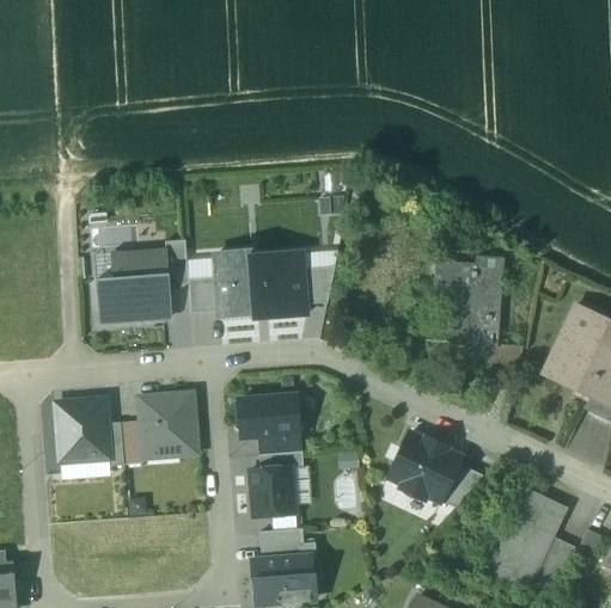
[(167,249),(170,282),(188,281),(185,240),(166,241),(167,249)]
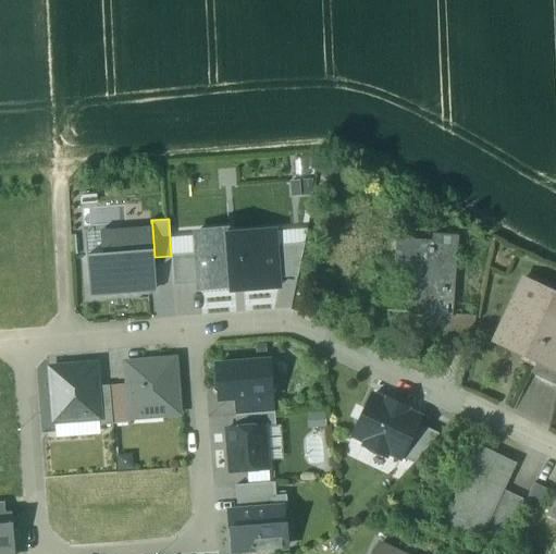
[(271,225),(197,231),(198,255),(198,257),(200,286),(274,281),(274,277),(272,246),(271,225)]
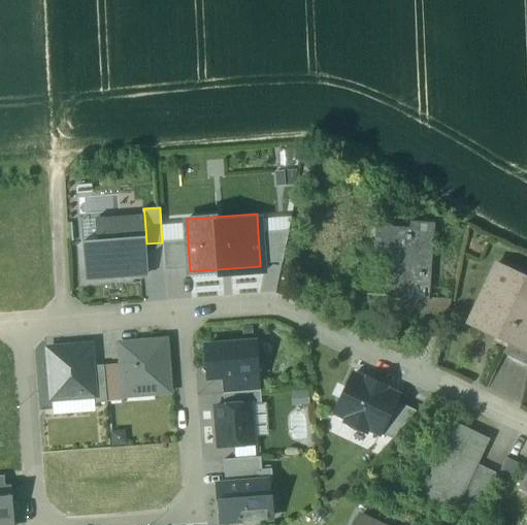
[(78,219),(79,236),(81,280),(149,274),(146,243),(144,215),(78,219)]
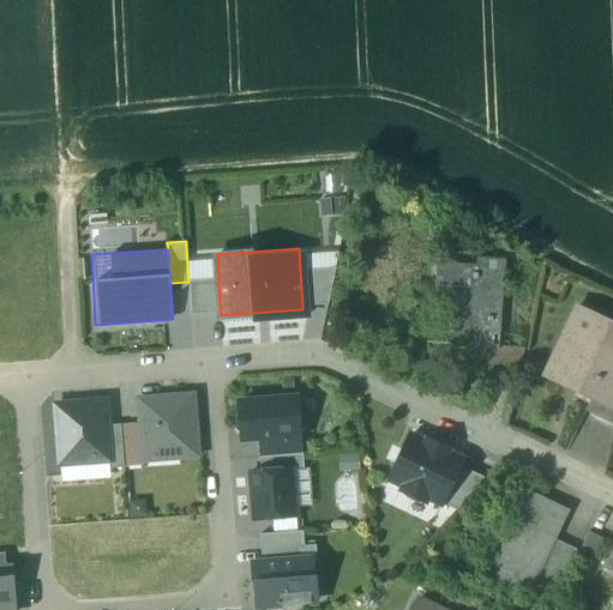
[(504,258),(476,255),(475,264),(437,260),(434,288),(456,290),(451,343),(473,344),(474,331),(499,333),(504,258)]
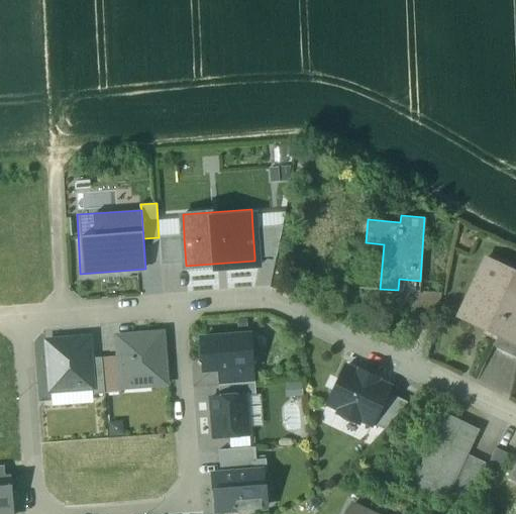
[(282,226),(252,228),(254,257),(278,254),(282,226)]
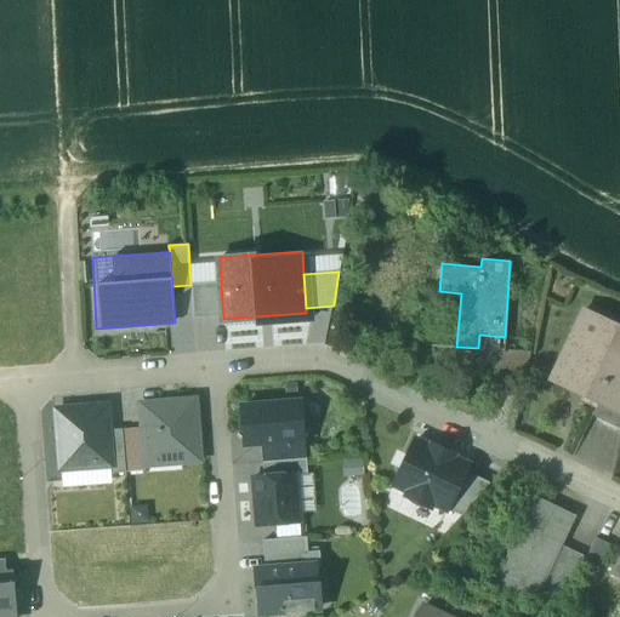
[(221,284),(191,285),(192,315),(223,314),(221,286),(221,284)]
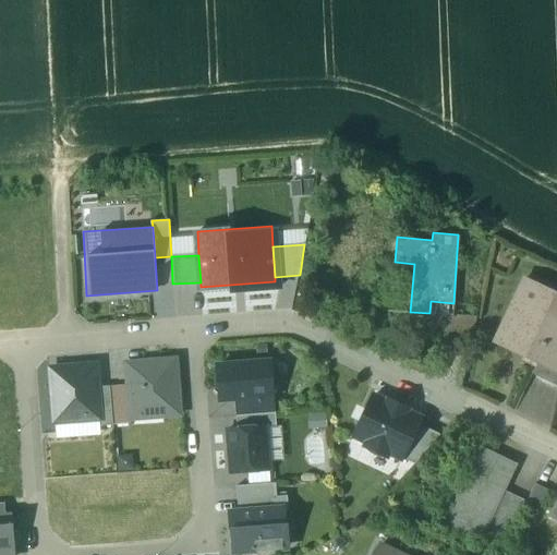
[(556,312),(556,294),(524,280),(498,335),(525,348),(522,354),(535,360),(537,361),(539,360),(556,368),(556,369),(556,368),(556,322),(554,321),(556,312)]
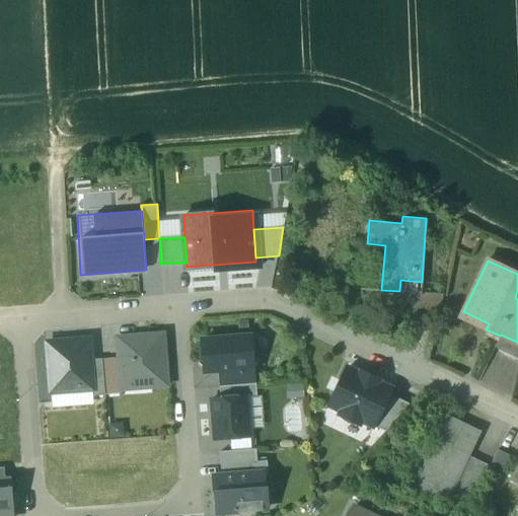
[(442,293),(415,291),(413,318),(437,320),(442,293)]
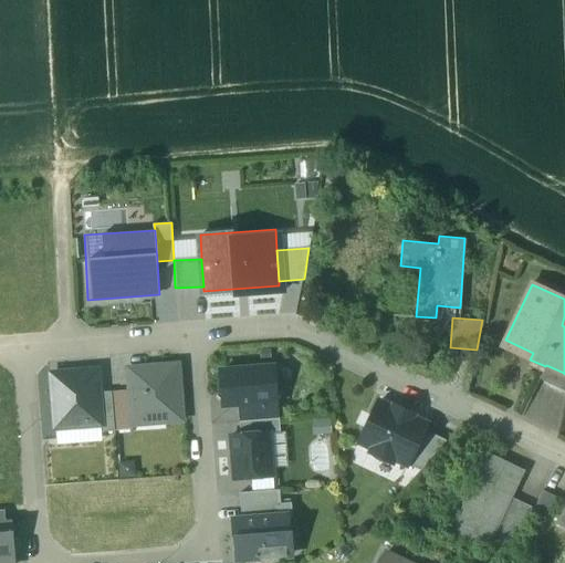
[(178,365),(128,367),(131,420),(182,418),(178,365)]
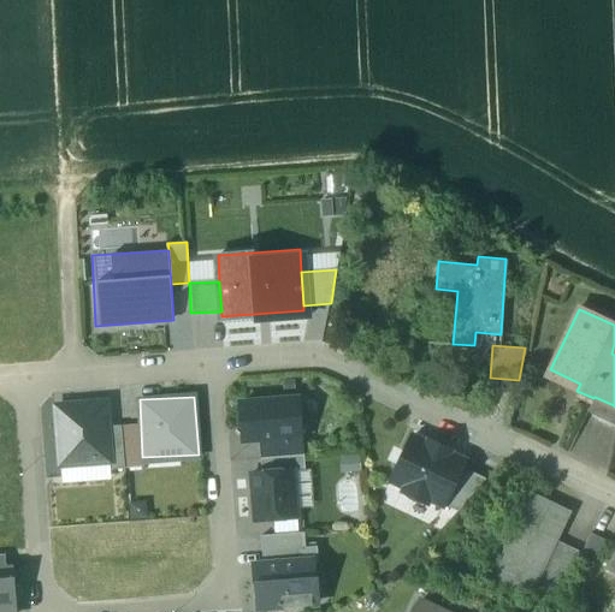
[(294,397),(242,399),(244,439),(260,438),(296,435),(294,397)]
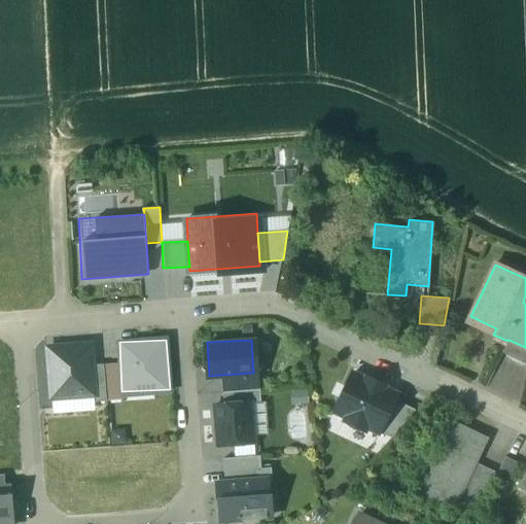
[(525,347),(509,340),(507,341),(505,340),(501,351),(525,362),(525,347),(525,348),(525,347)]
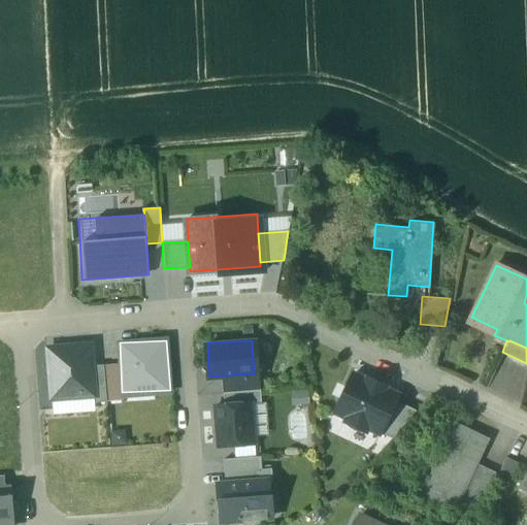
[(52,396),(92,393),(91,365),(89,345),(48,347),(52,396)]
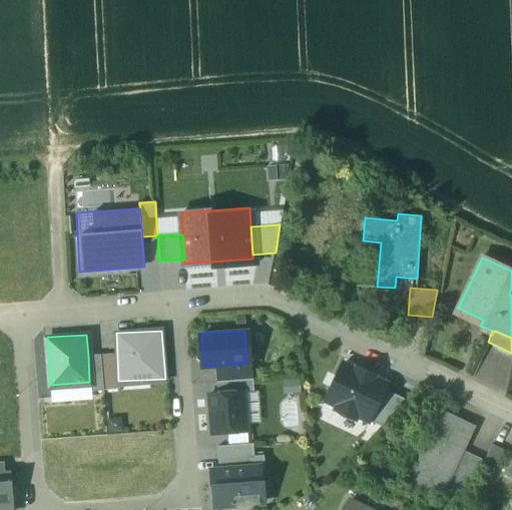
[(101,354),(88,355),(90,390),(103,389),(101,354)]
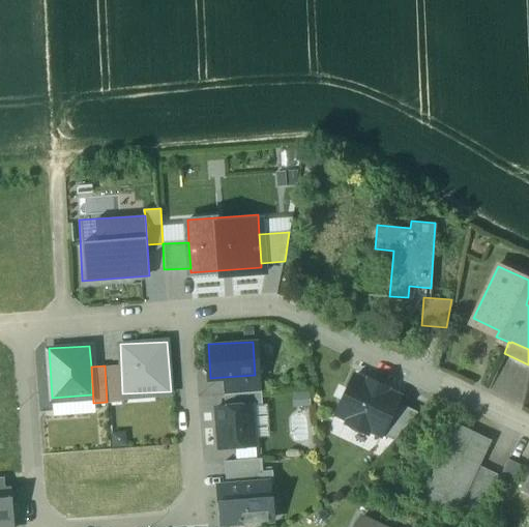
[(120,366),(105,366),(107,402),(123,401),(120,366)]
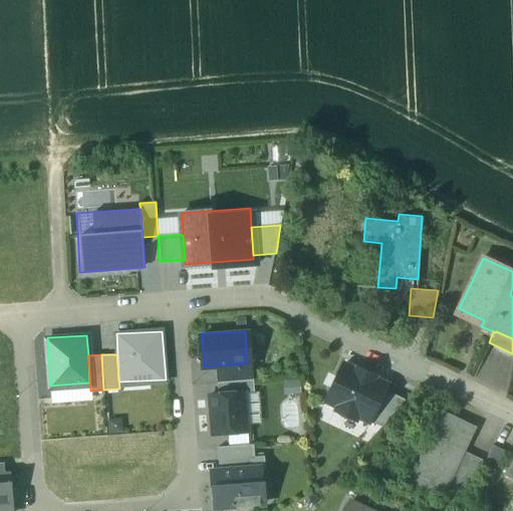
[(389,381),(342,360),(323,402),(368,423),(370,420),(385,390),(389,381)]
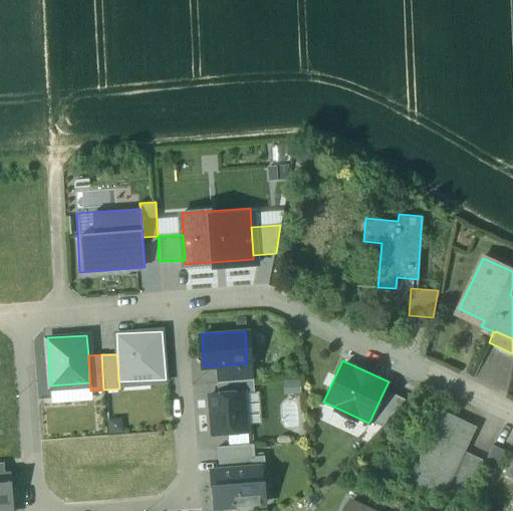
[(252,363),(217,365),(218,380),(253,378),(252,363)]
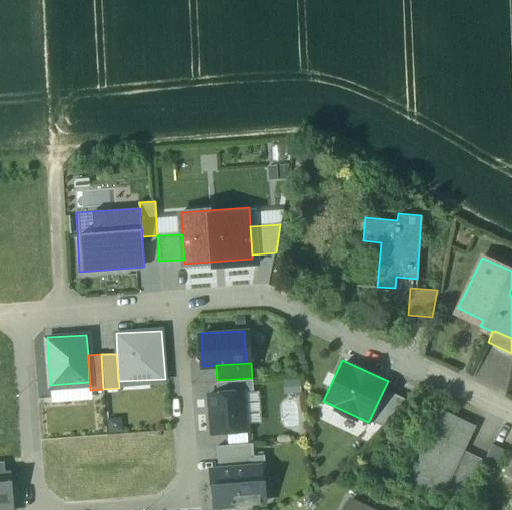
[(252,378),(217,380),(217,393),(253,391),(252,378)]
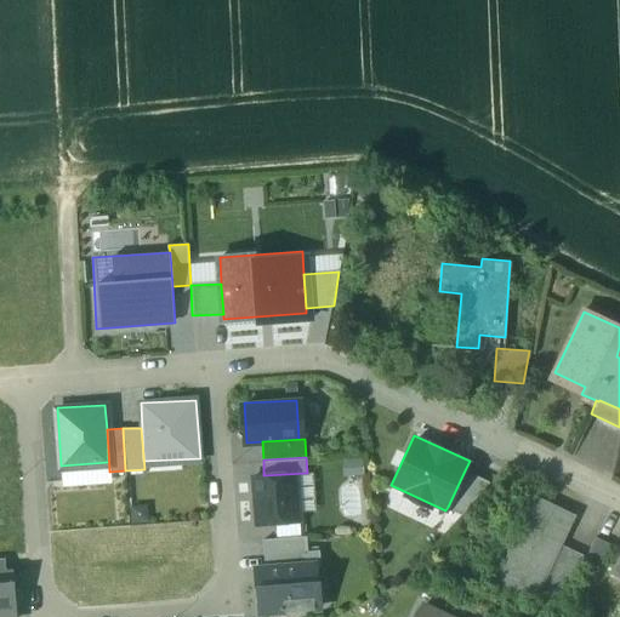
[(465,470),(448,507),(462,514),(490,481),(465,470)]
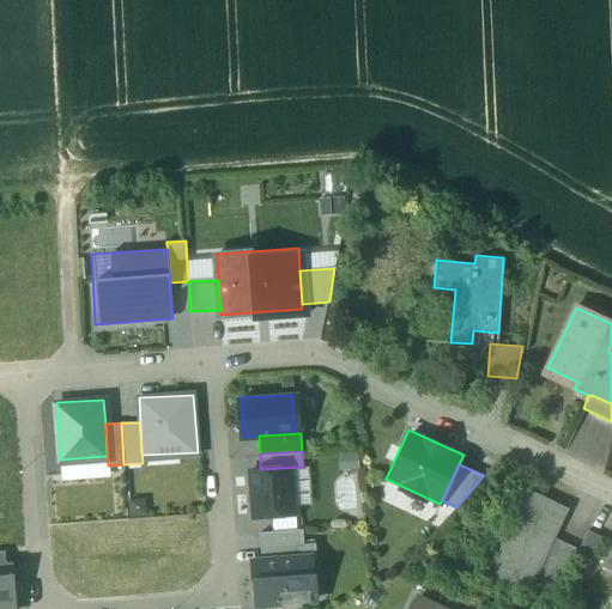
[(292,467),(248,470),(252,516),(272,515),(296,513),(292,467)]
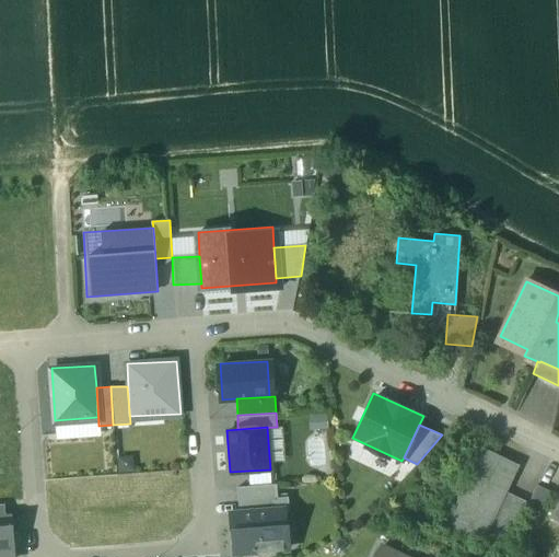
[(517,465),(478,447),(469,465),(472,466),(459,490),(456,500),(450,526),(481,542),(488,526),(498,532),(512,502),(501,498),(517,465)]
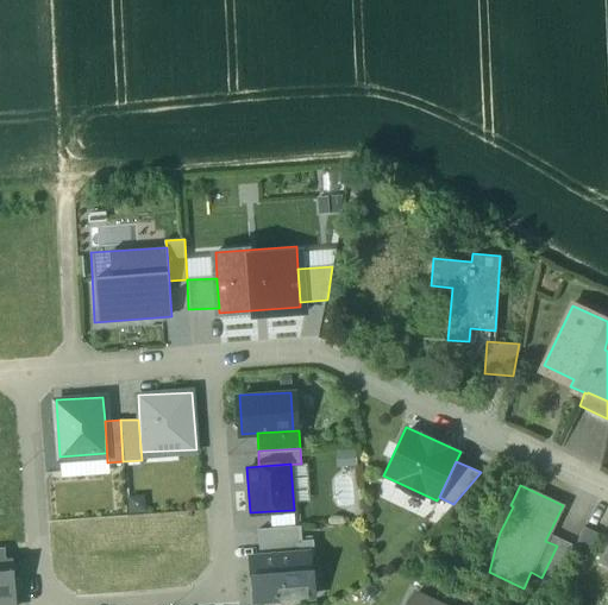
[(294,510),(270,511),(271,527),(295,524),(294,510)]
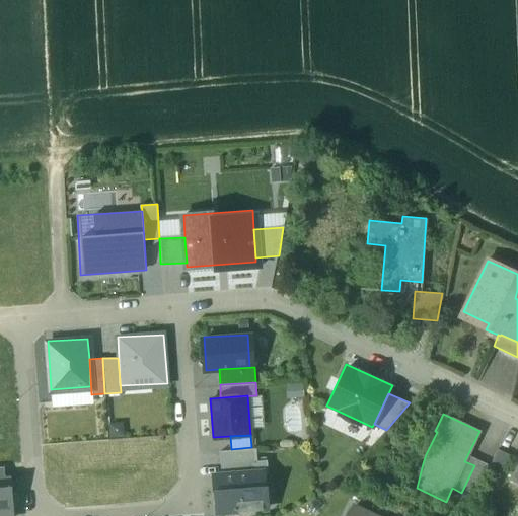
[(221,450),(223,474),(268,470),(267,460),(256,461),(255,447),(251,447),(221,450)]
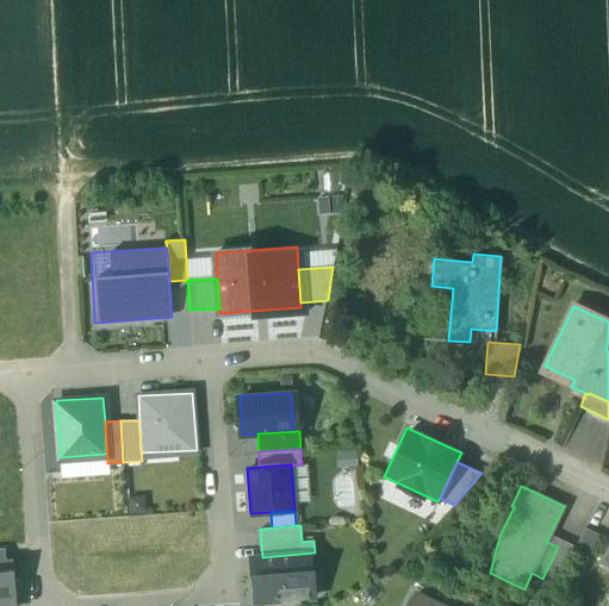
[(597,532),(584,526),(573,550),(585,556),(597,532)]
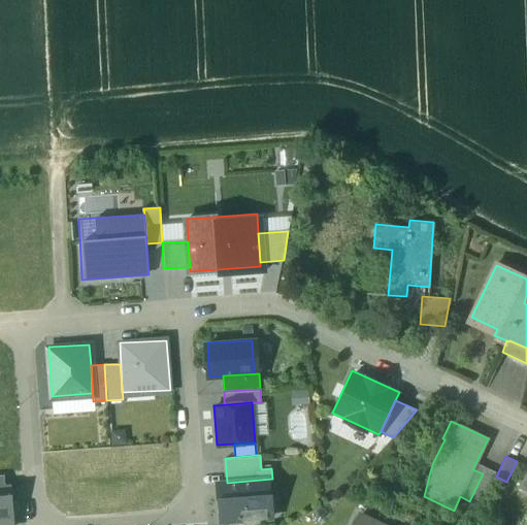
[(526,465),(517,487),(526,491),(526,465)]
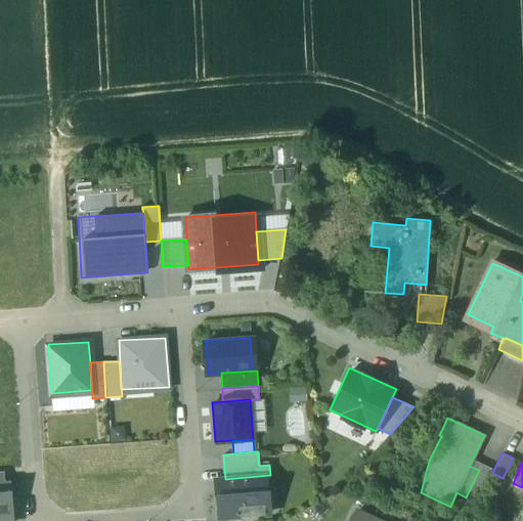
[(479,470),(466,497),(477,503),(490,476),(479,470)]
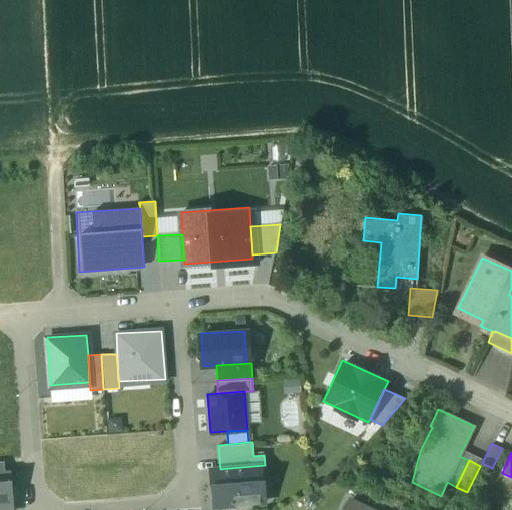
[(211,507),(260,504),(258,466),(220,469),(209,469),(211,507)]
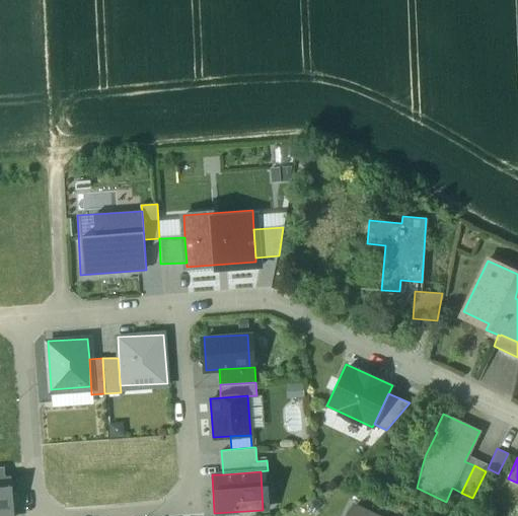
[(0,515),(12,515),(10,481),(5,481),(0,481),(0,515)]
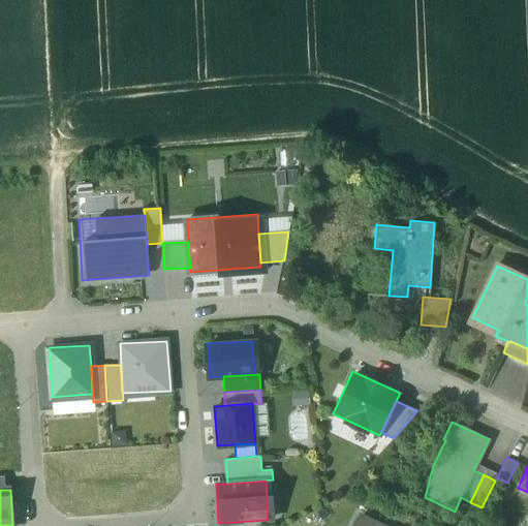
[(377,525),(378,524),(360,515),(353,525),(377,525)]
